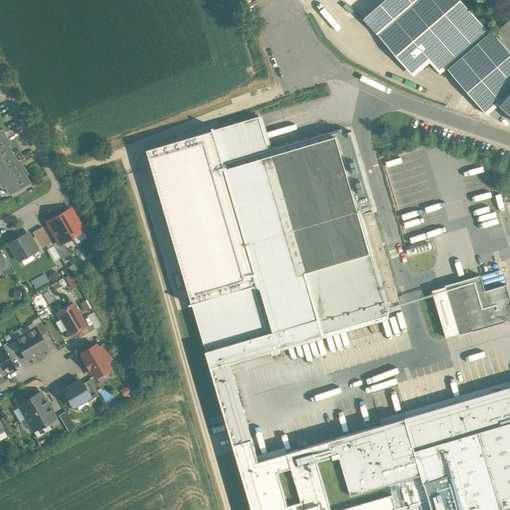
[(384,0),(366,16),(385,38),(429,0),(384,0)]
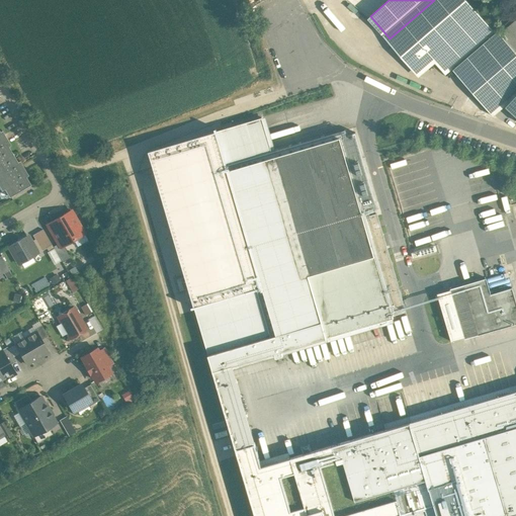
[(462,0),(434,0),(390,38),(409,62),(406,65),(410,70),(414,67),(416,70),(431,57),(478,17),(462,0)]
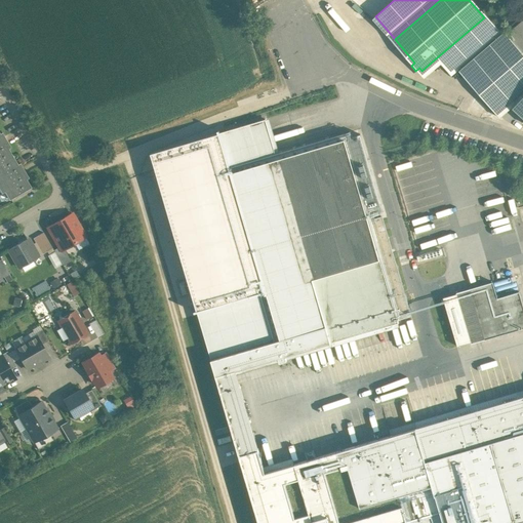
[(484,17),(437,57),(453,76),(456,73),(500,36),(484,17)]
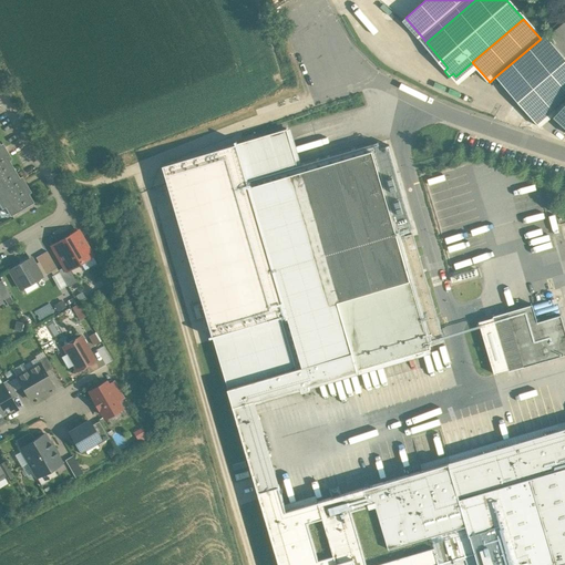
[(564,21),(545,39),(564,61),(564,21)]
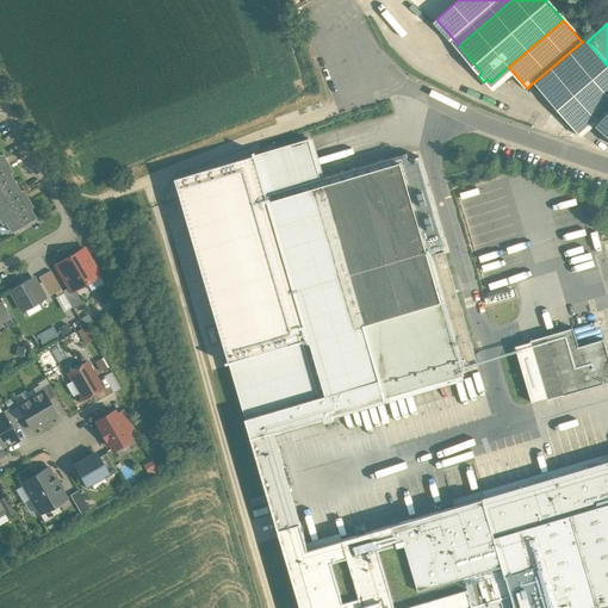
[(582,42),(531,85),(578,138),(601,118),(602,118),(607,111),(607,66),(587,42),(584,39),(582,42)]
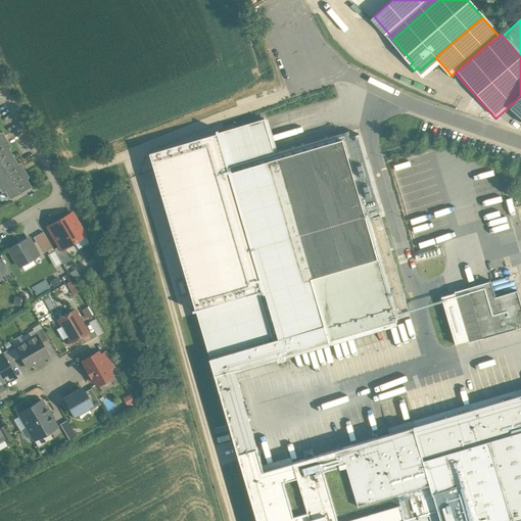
[(520,96),(516,101),(515,101),(509,108),(520,120),(520,96)]
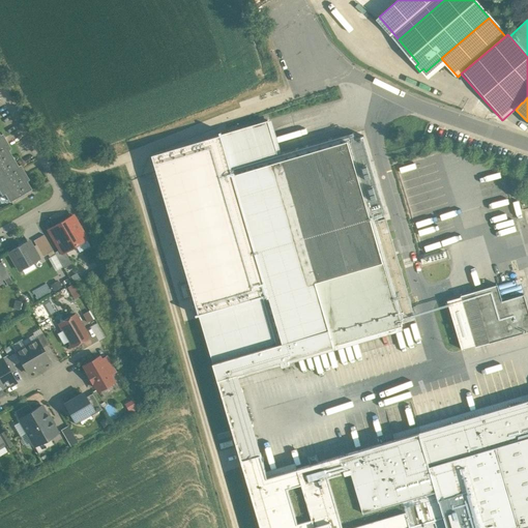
[(288,364),(287,361),(400,327),(399,324),(413,320),(383,221),(370,225),(346,142),(277,162),(266,122),(220,136),(267,296),(198,317),(211,364),(211,365),(239,462),(259,456),(237,380),(282,367),(285,368),(286,365),(288,364)]
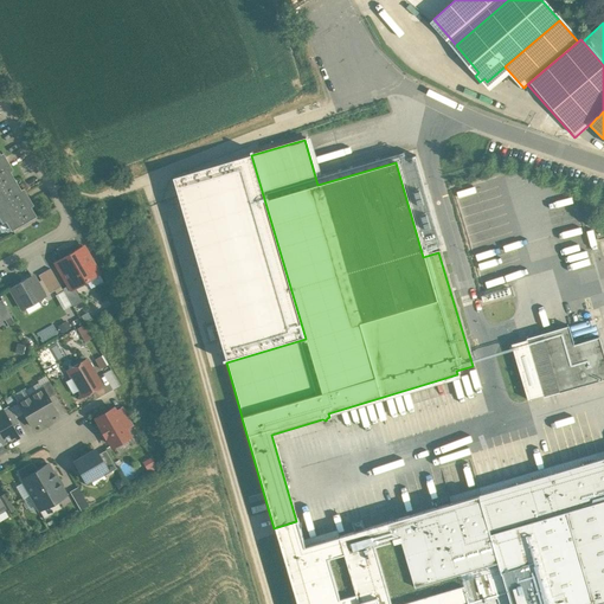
[(0,187),(12,180),(7,172),(10,171),(0,154),(0,187)]
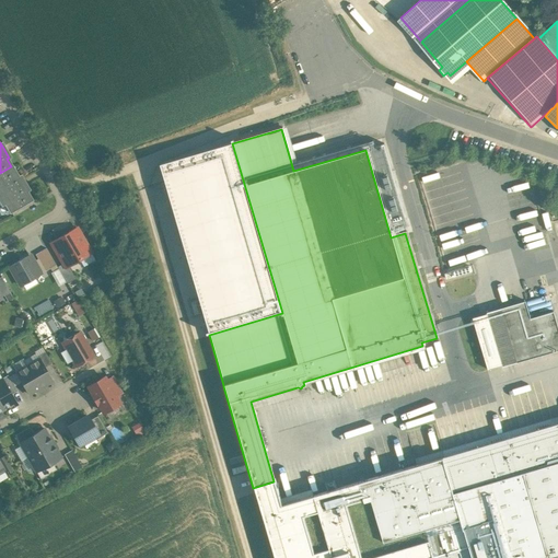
[(282,313),(232,143),(159,165),(164,183),(209,335),(282,313)]
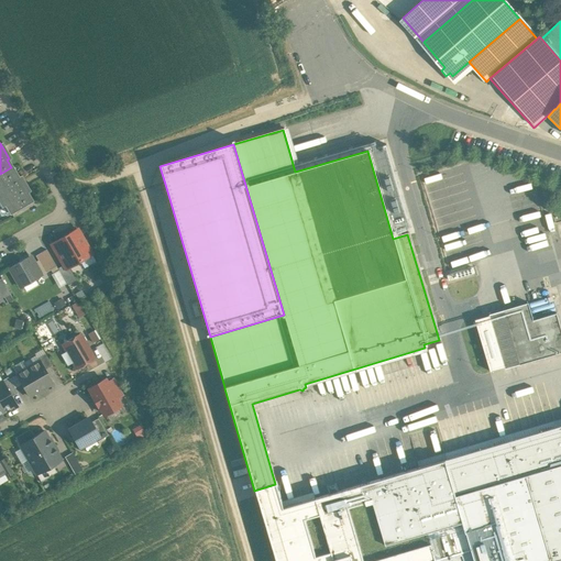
[(0,207),(2,206),(8,215),(31,201),(25,193),(28,190),(19,175),(17,177),(11,167),(0,174),(0,207)]
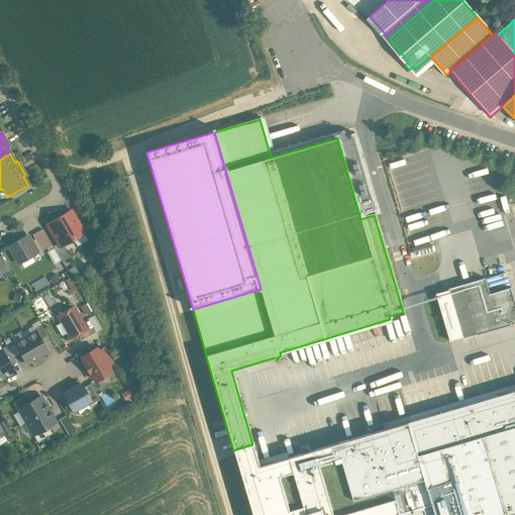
[(69,212),(45,225),(57,244),(59,248),(61,246),(82,234),(69,212)]
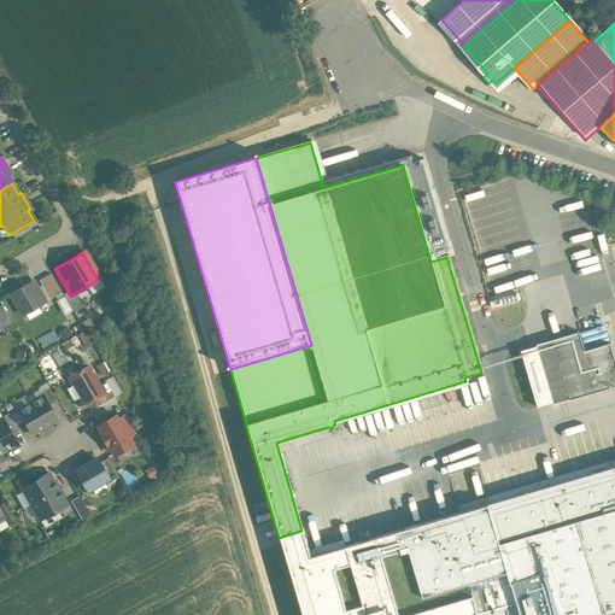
[(53,298),(42,279),(36,282),(47,300),(53,298)]
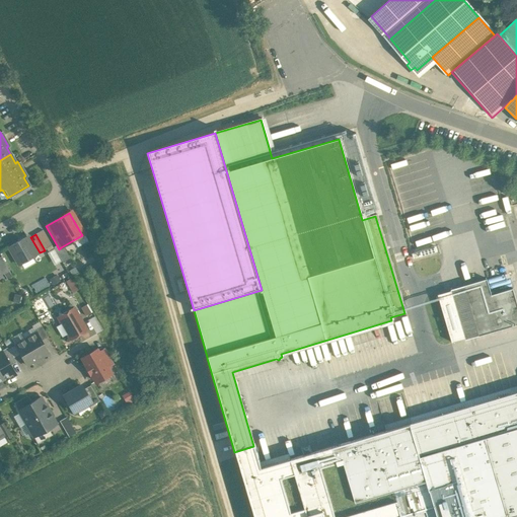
[(24,238),(6,248),(16,267),(37,254),(30,243),(27,244),(24,238)]
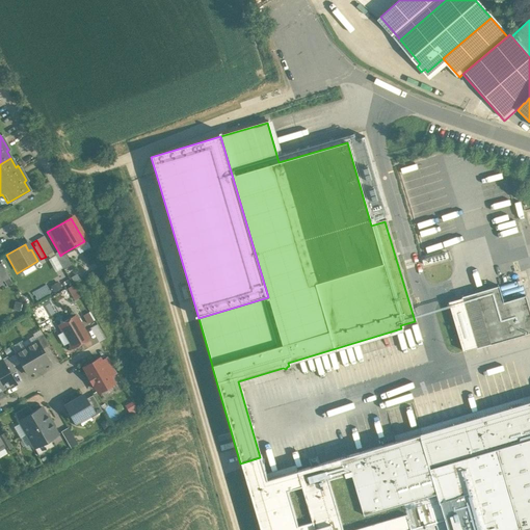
[(70,267),(62,254),(60,256),(58,252),(53,255),(61,271),(70,267)]
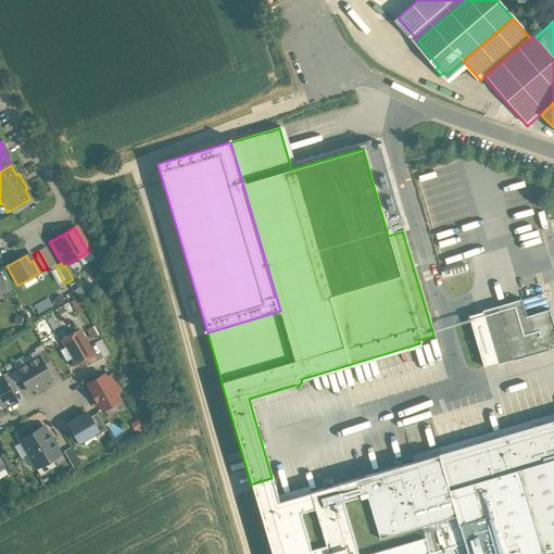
[(539,296),(520,301),(521,306),(540,301),(539,296)]
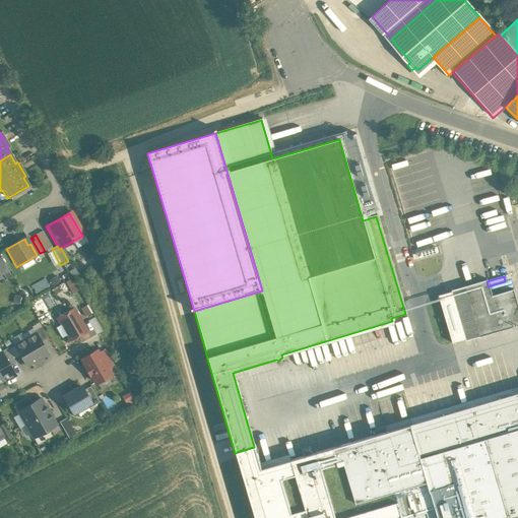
[(505,281),(488,286),(490,292),(510,285),(509,280),(505,281)]
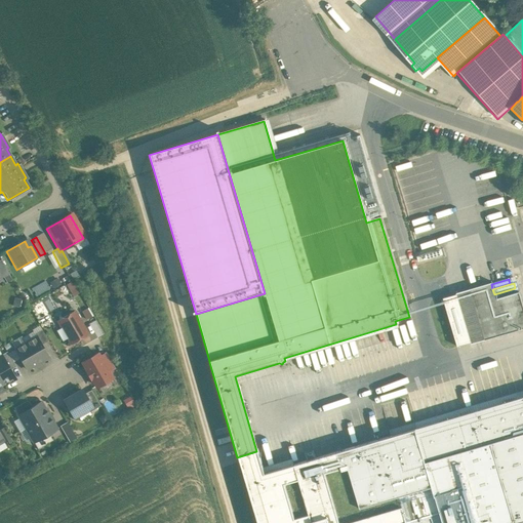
[(470,345),(522,328),(522,314),(517,294),(517,293),(495,299),(490,284),(455,294),(454,294),(470,345)]
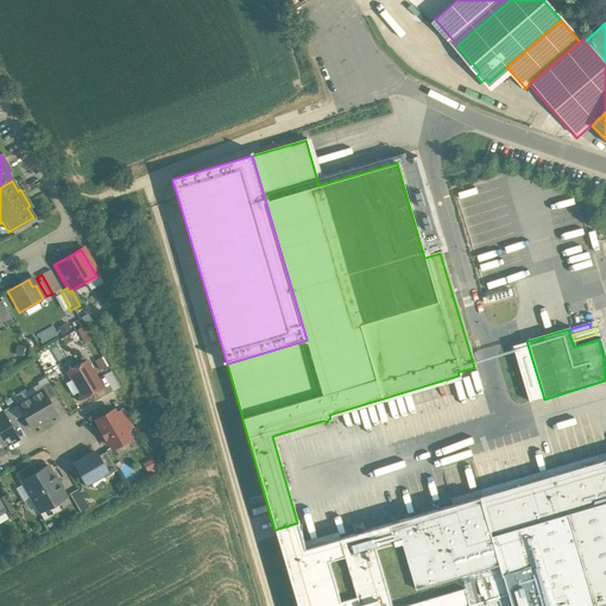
[(101,358),(93,361),(96,371),(105,368),(101,358)]
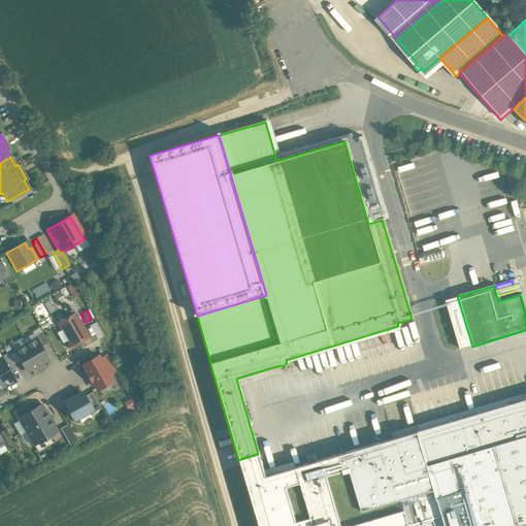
[(73,315),(56,324),(69,348),(87,337),(73,315)]
